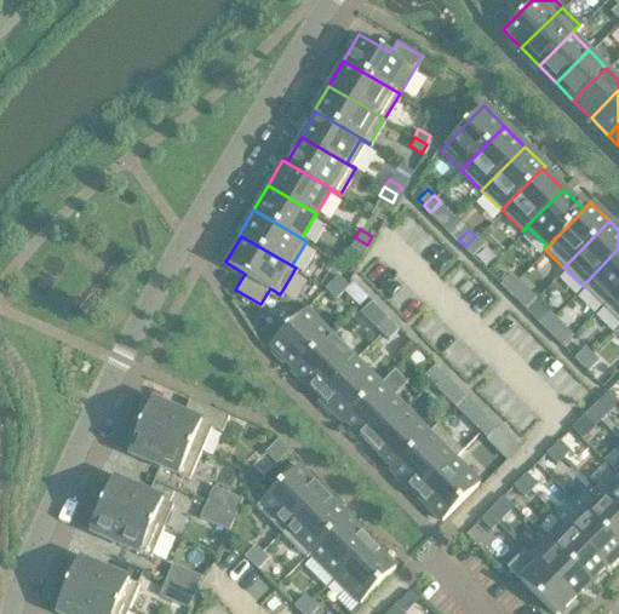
[(471,253),(481,244),(475,236),(465,246),(471,253)]
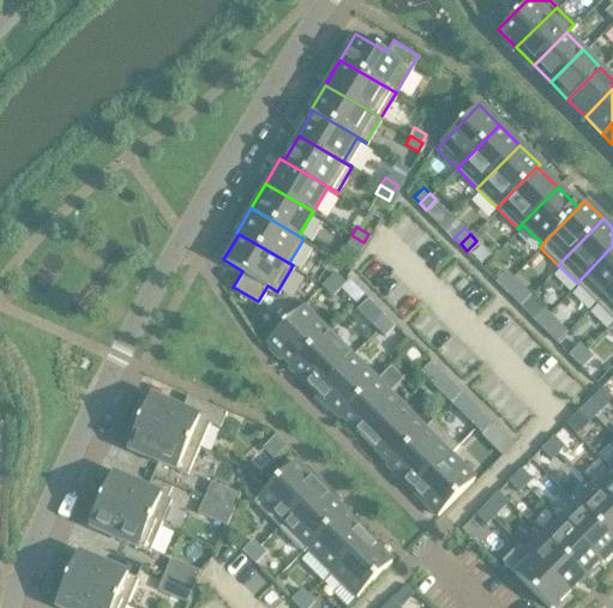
[(364,242),(352,235),(347,242),(359,250),(364,242)]
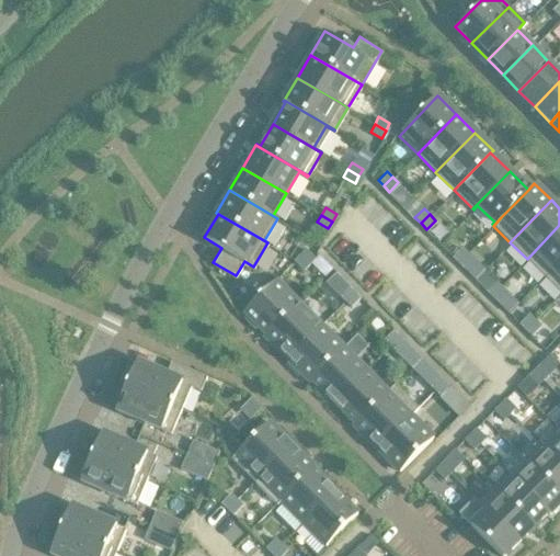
[(544,275),(559,259),(559,225),(527,259),(544,275)]
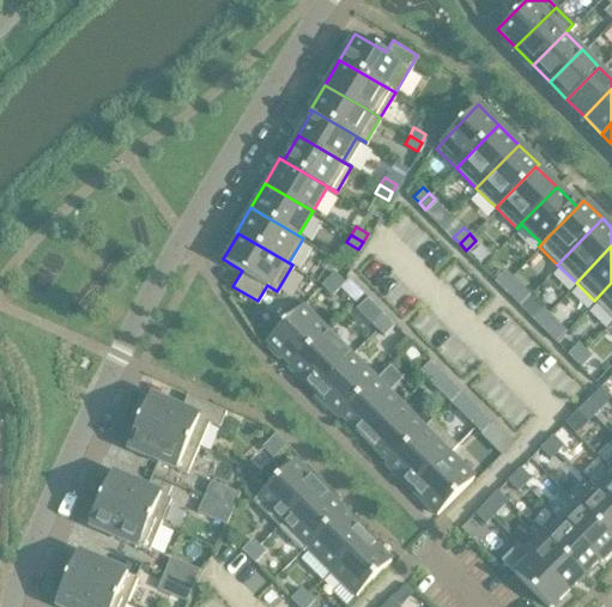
[(500,284),(509,274),(503,268),(494,278),(500,284)]
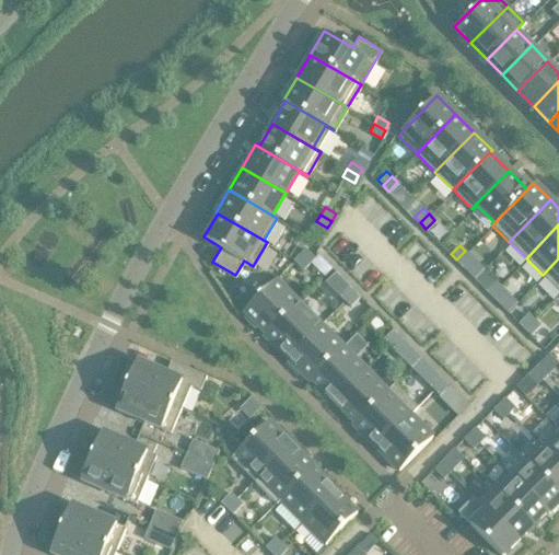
[(304,247),(299,253),(307,262),(314,256),(304,247)]
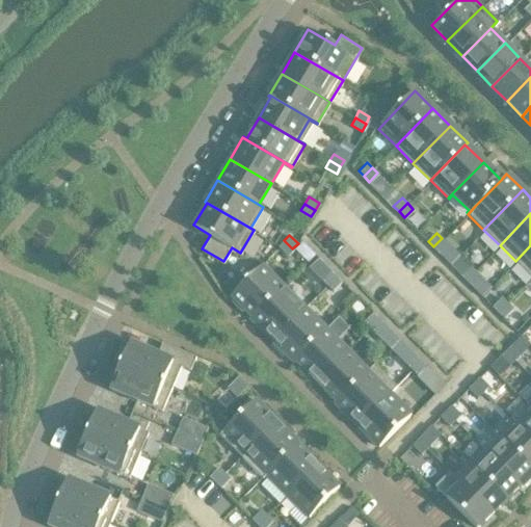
[(440,253),(448,244),(442,238),(433,246),(440,253)]
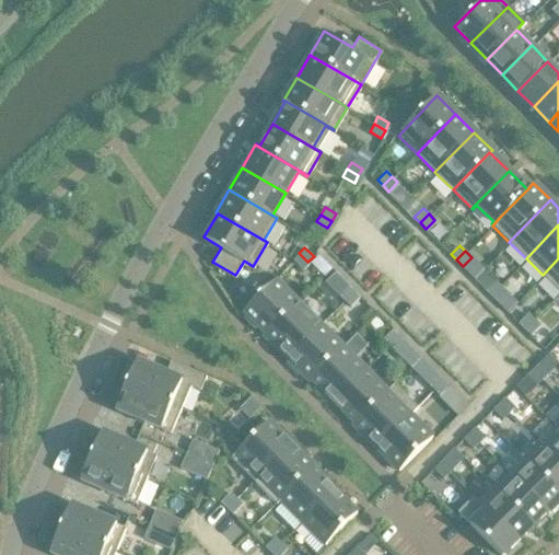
[(302,267),(307,262),(299,253),(293,258),(302,267)]
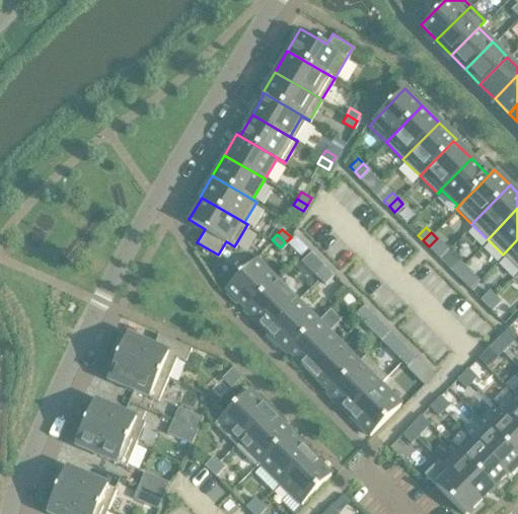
[(517,269),(517,239),(503,254),(517,269)]
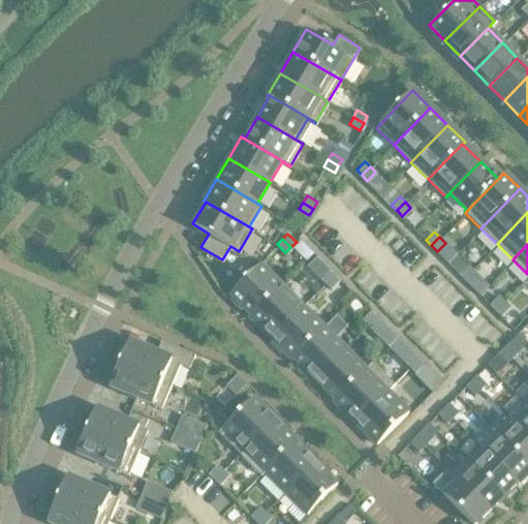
[(252,312),(280,283),(259,263),(230,291),(234,295),(230,298),(240,307),(243,303),(252,312)]
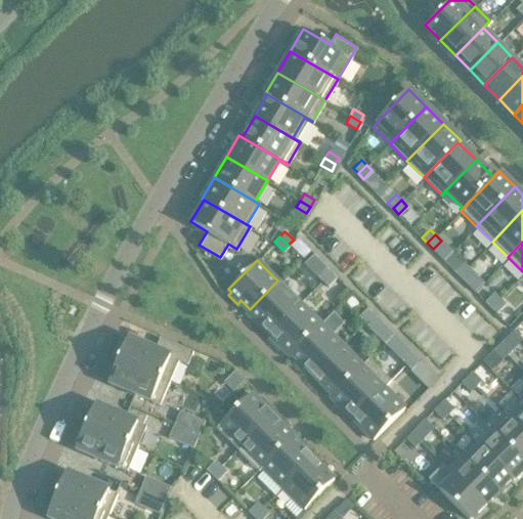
[(459,274),(467,266),(462,261),(453,269),(459,274)]
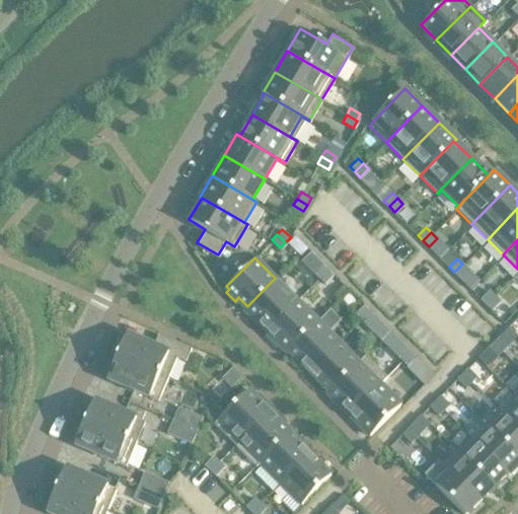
[(318,276),(327,268),(321,263),(313,271),(318,276)]
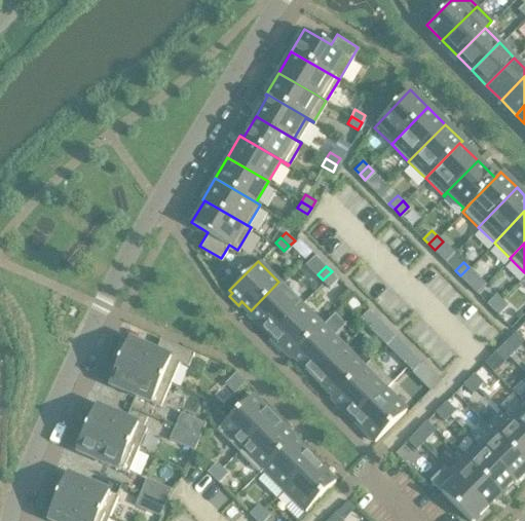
[(465,281),(474,272),(469,267),(460,275),(465,281)]
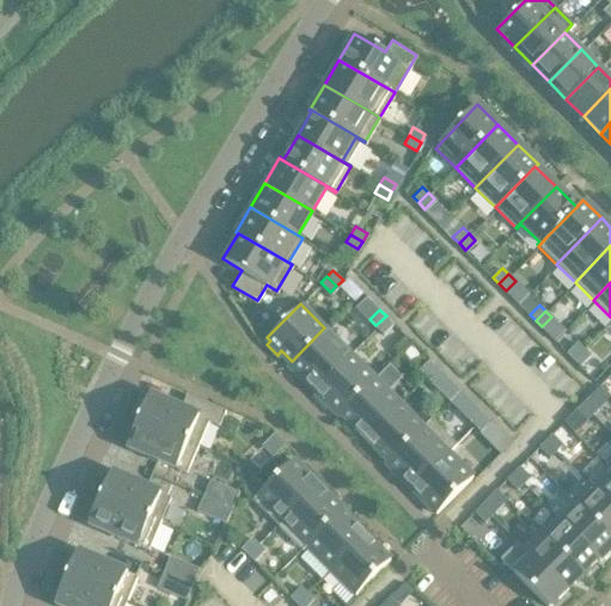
[(383,332),(392,322),(386,316),(376,325),(383,332)]
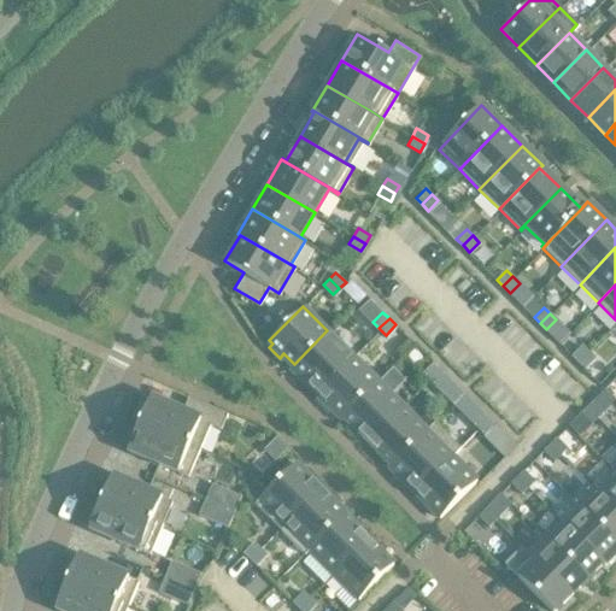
[(316,392),(352,356),(327,330),(294,364),(291,368),(316,392)]
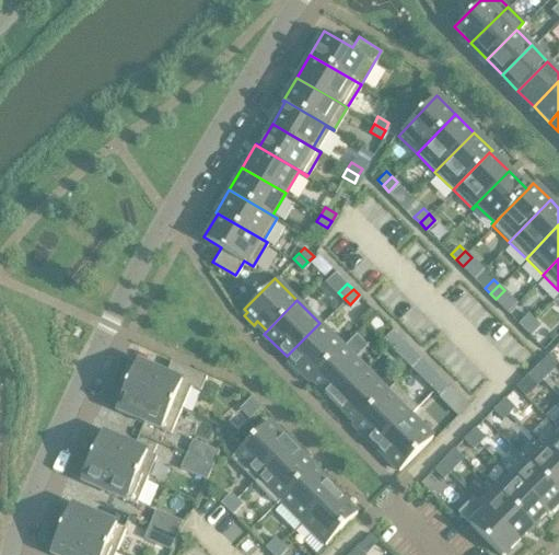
[(370,304),(359,315),(365,322),(376,311),(370,304)]
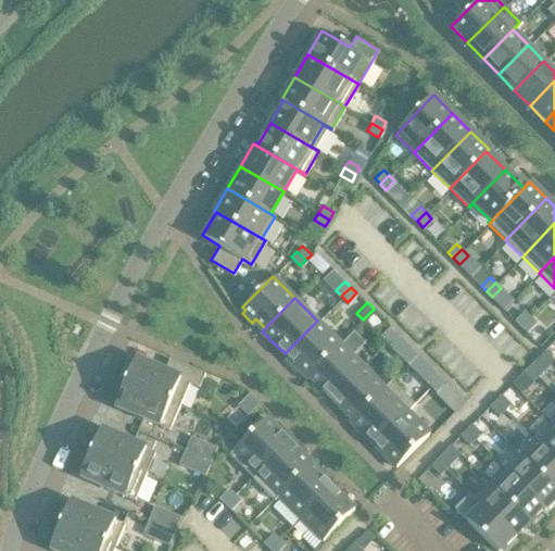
[(520,325),(529,316),(524,310),(514,318),(520,325)]
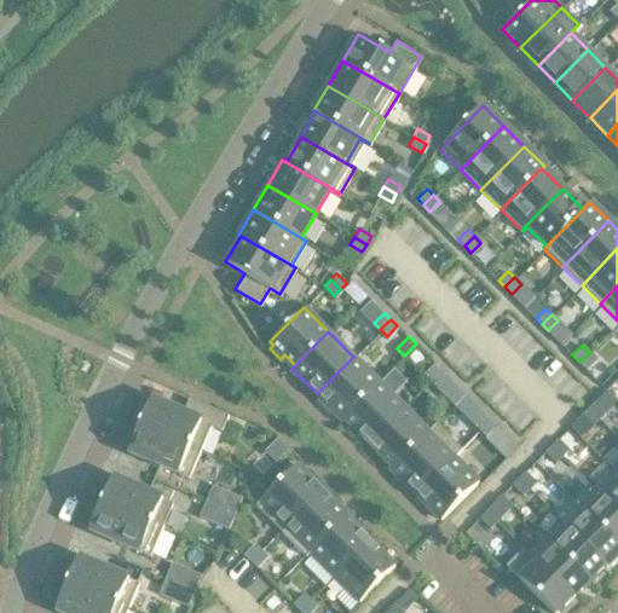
[(585,368),(595,358),(589,352),(579,362),(585,368)]
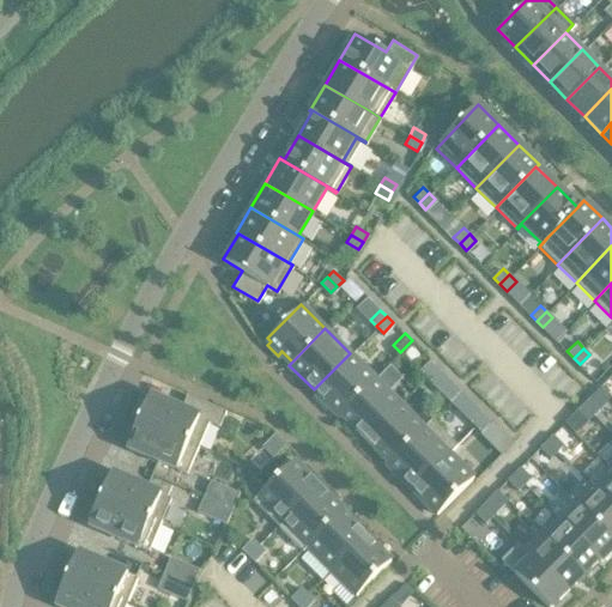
[(339,413),(340,412),(375,377),(350,353),(314,389),(339,413)]
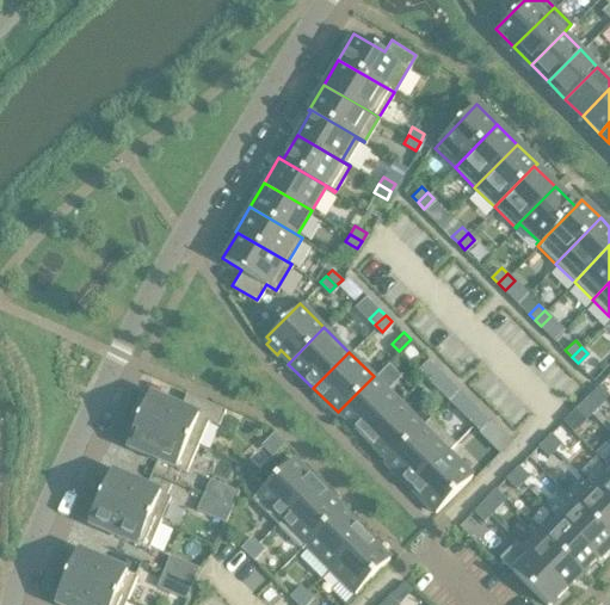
[(424,375),(433,364),(427,358),(418,368),(424,375)]
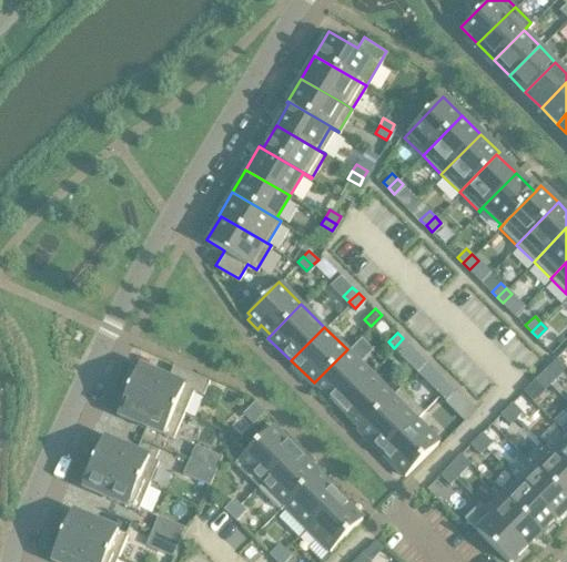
[(400,354),(408,344),(403,338),(394,348),(400,354)]
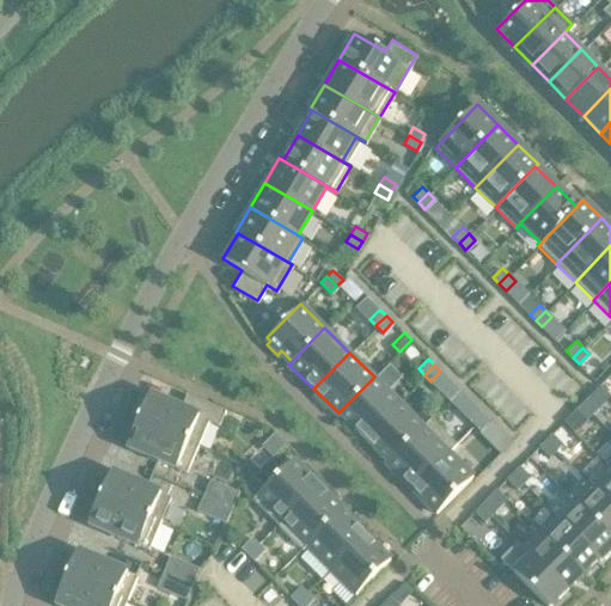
[(365,435),(398,401),(388,390),(374,377),(340,411),(365,435)]
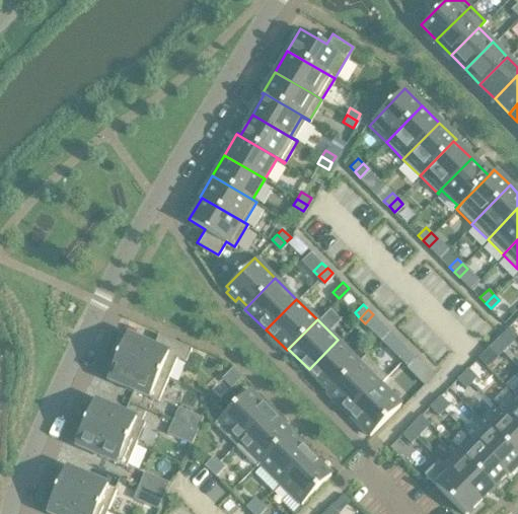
[(116,351),(118,352),(117,355),(167,376),(176,356),(186,359),(191,346),(158,333),(153,344),(126,333),(124,337),(122,336),(116,351)]
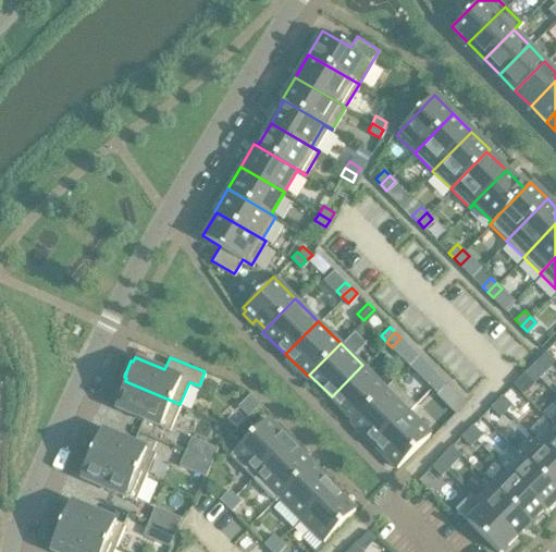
[(535,360),(529,366),(539,375),(544,369),(535,360)]
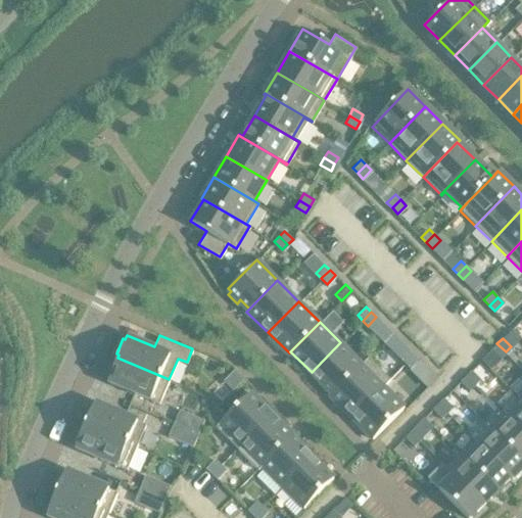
[(361,363),(340,342),(312,372),(332,392),(368,358),(367,357),(361,363)]
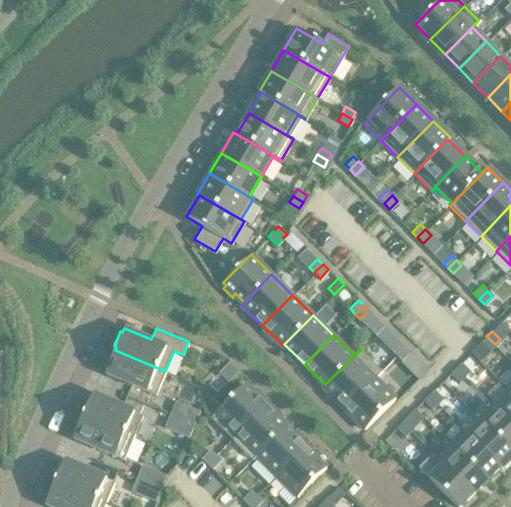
[(486,336),(481,341),(489,350),(495,344),(486,336)]
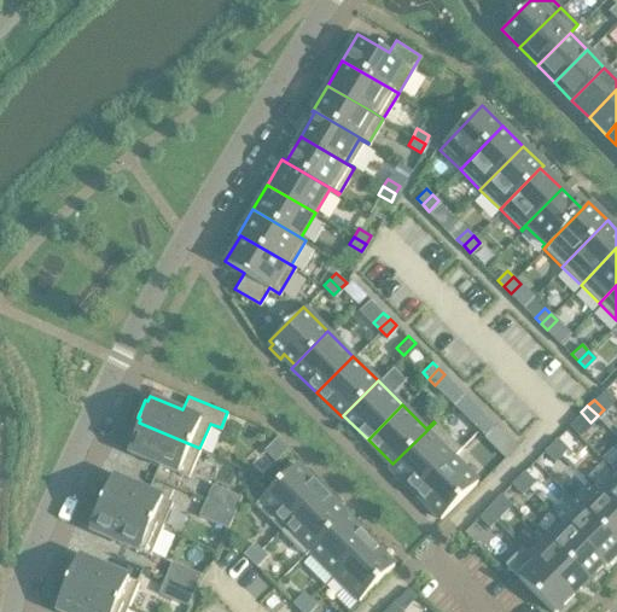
[(478,427),(488,418),(482,412),(471,421),(478,427)]
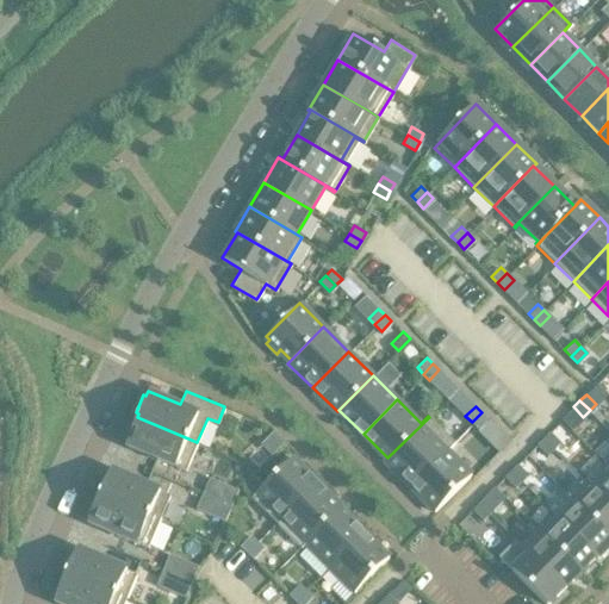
[(478,428),(488,418),(482,412),(472,422),(478,428)]
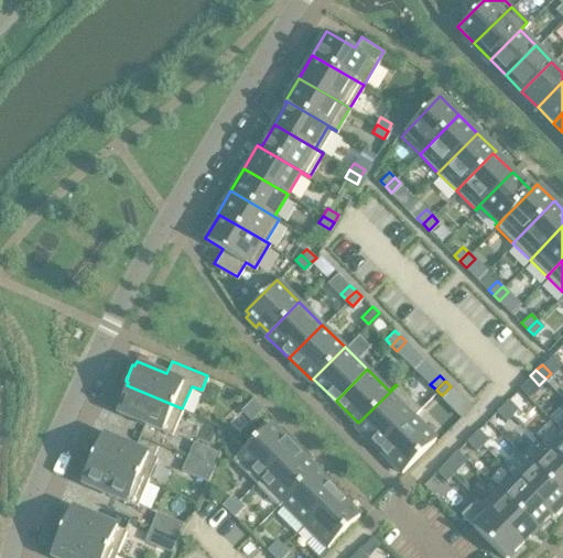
[(172,433),(182,408),(127,385),(116,408),(172,433)]
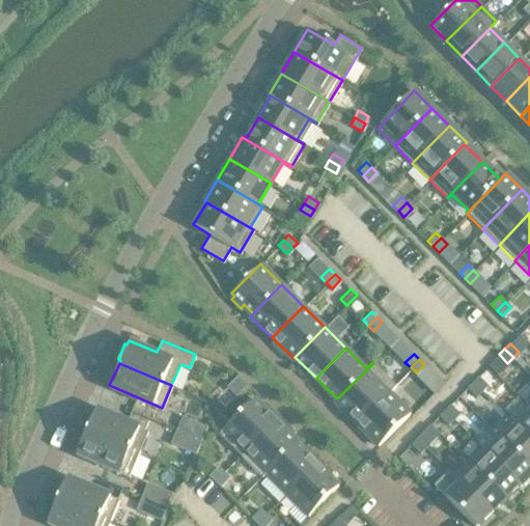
[(357,421),(394,384),(373,363),(337,398),(336,400),(357,421)]
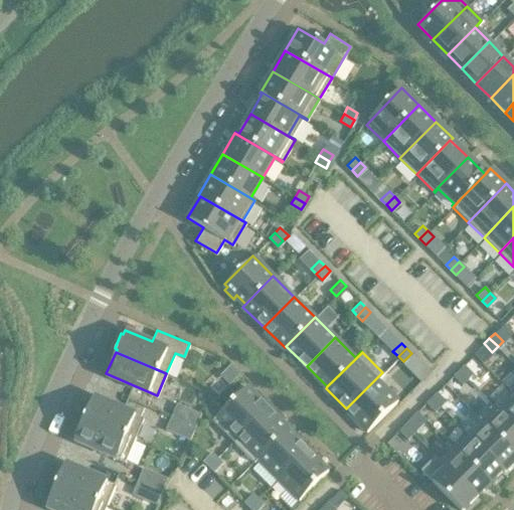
[(230,363),(220,374),(228,382),(239,372),(230,363)]
